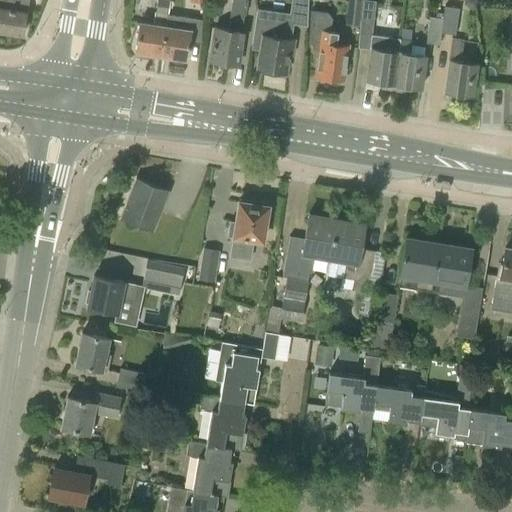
[(0,0),(0,31),(22,35),(26,0),(0,0)]
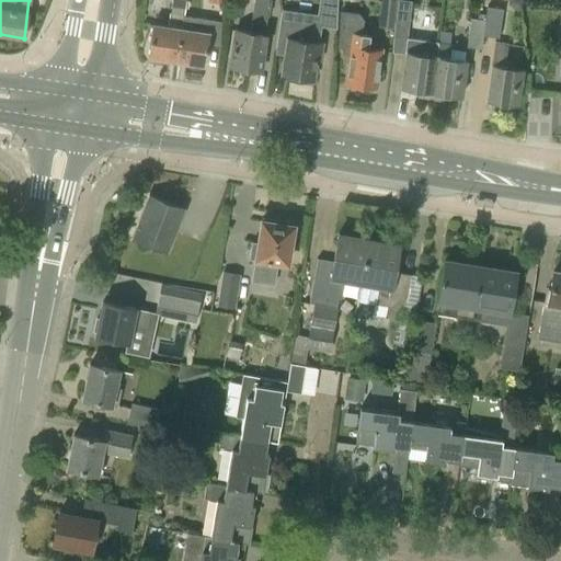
[(174,0),(171,0),(170,12),(181,14),(183,1),(174,0)]
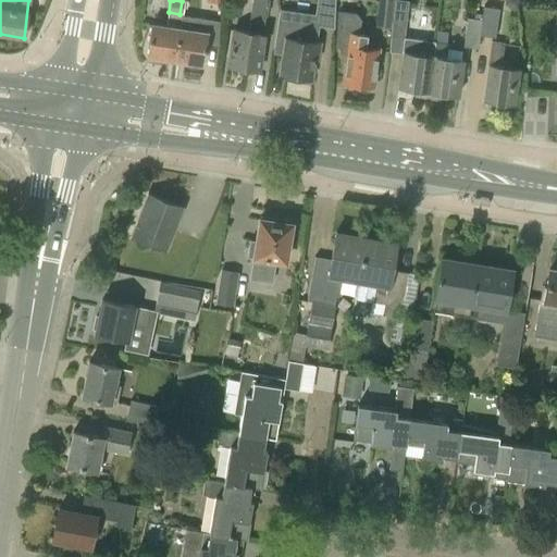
[(263,34),(262,34),(264,15),(269,16),(271,1),(265,0),(251,0),(247,32),(233,29),(229,65),(258,70),(263,34)]
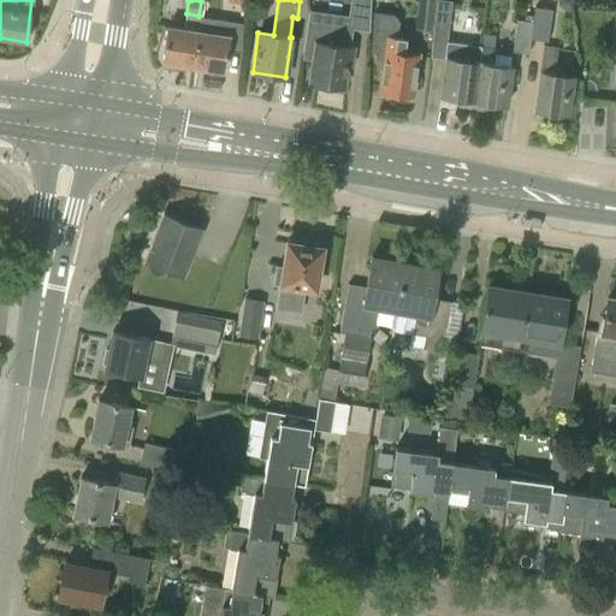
[(371,0),(350,0),(350,9),(369,11),(371,0)]
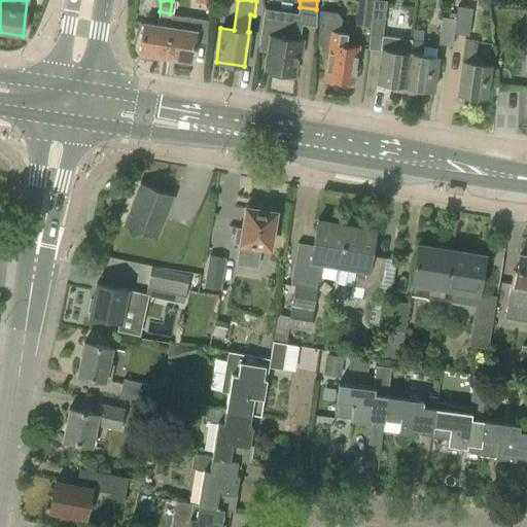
[(372,0),(358,0),(356,25),(369,27),(372,0)]
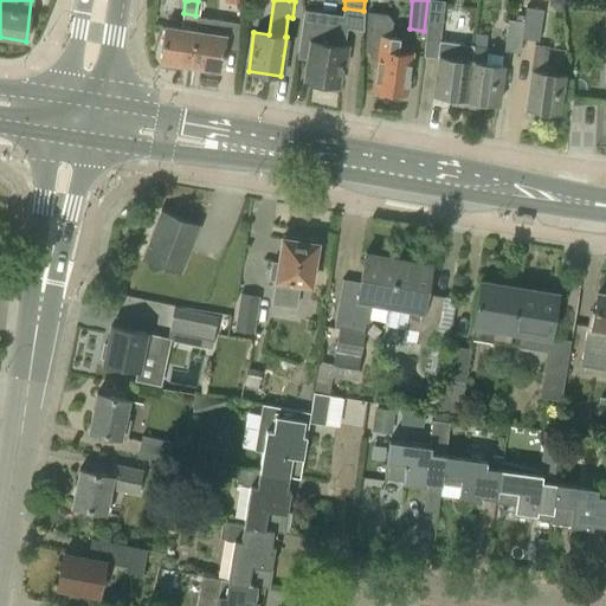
[(444,7),(429,6),(425,40),(440,43),(444,7)]
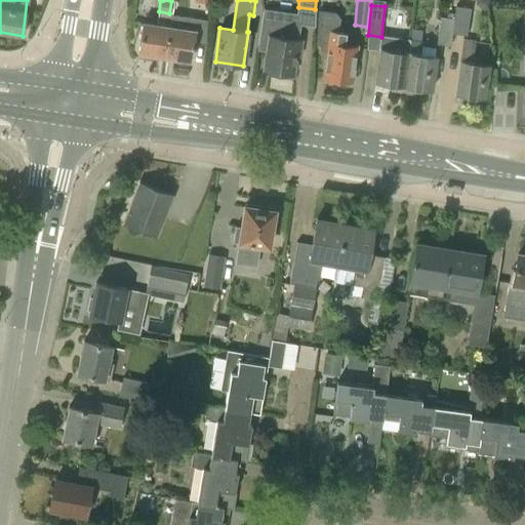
[(452,19),(450,34),(465,36),(469,9),(454,7),(453,14),(446,13),(445,18),(452,19)]
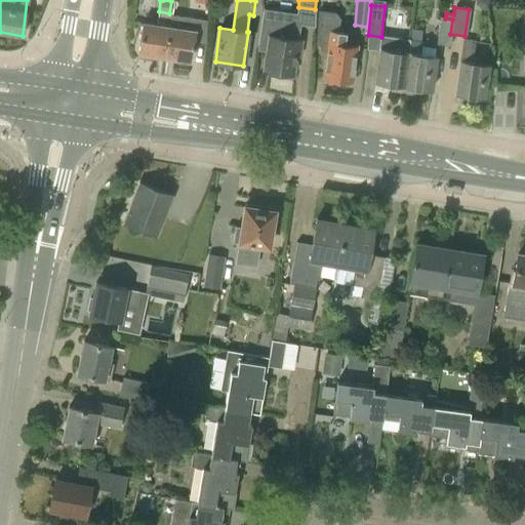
[(298,56),(300,39),(297,39),(300,14),(265,9),(258,48),(267,49),(264,70),(292,74),(294,56),(298,56)]
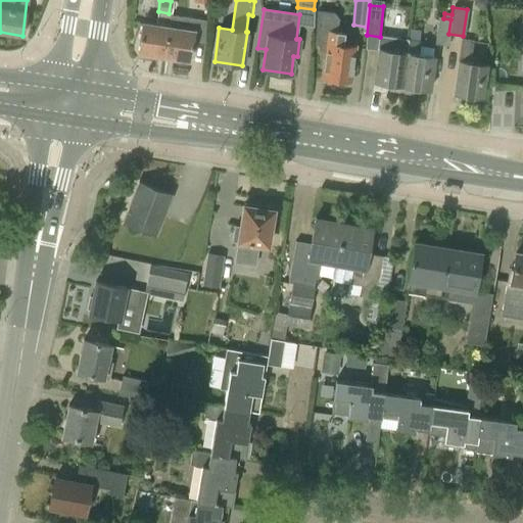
[(342,45),(344,32),(335,31),(337,18),(333,13),(318,10),(316,42),(322,43),(320,55),(325,55),(322,78),(349,82),(353,46),(342,45)]
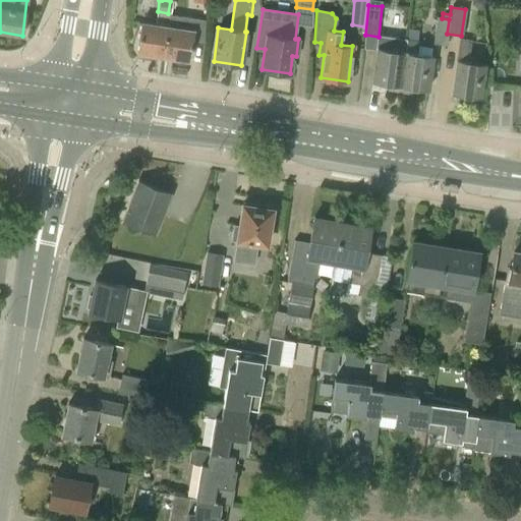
[(169,14),(168,25),(163,56),(189,60),(189,56),(195,17),(169,14)]
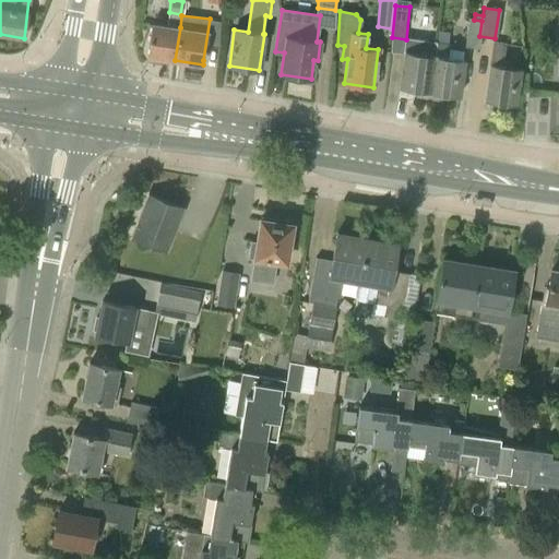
[(463,48),(477,50),(479,36),(482,21),(474,20),(467,19),(463,48)]
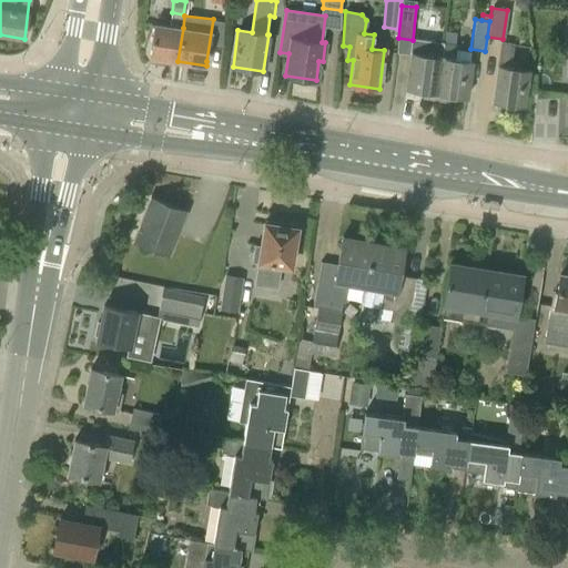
[(149,58),(178,61),(183,28),(154,24),(149,58)]
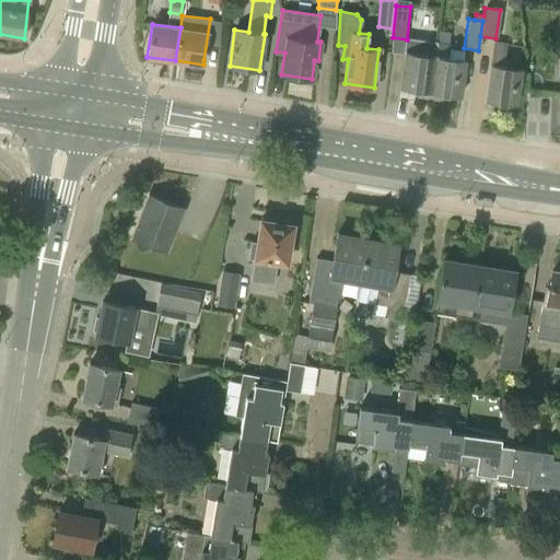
[(423,97),(429,98),(436,43),(426,41),(423,55),(405,51),(400,88),(423,92),(423,97)]
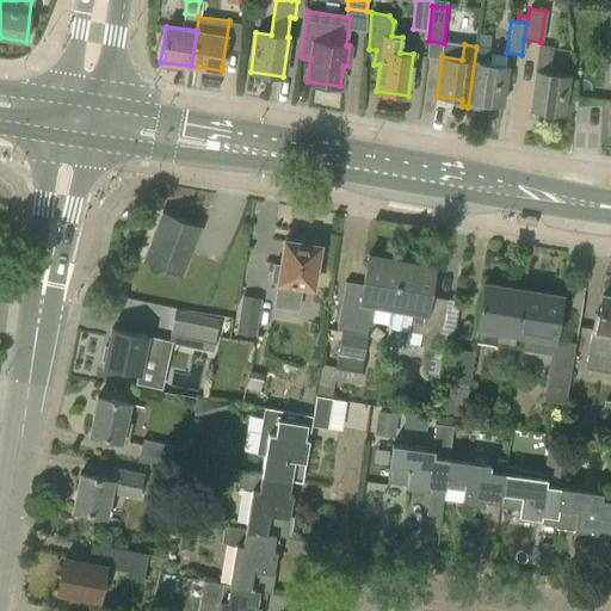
[(551,47),(538,45),(529,116),(536,117),(536,111),(563,115),(569,74),(548,72),(551,47)]
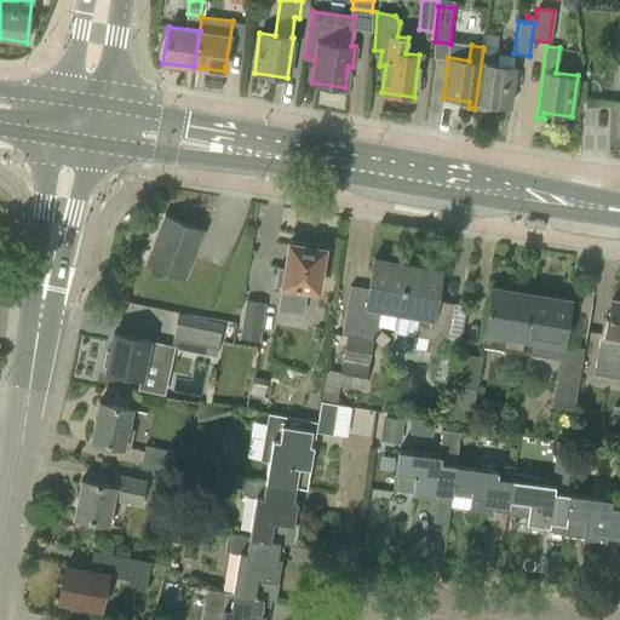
[(495,49),(483,47),(475,109),(482,109),(482,104),(507,108),(514,67),(494,64),(495,49)]
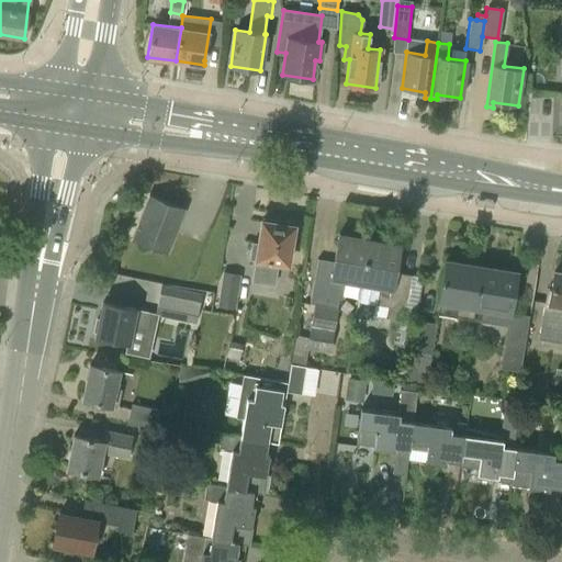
[(132,239),(166,254),(184,209),(149,194),(132,239)]
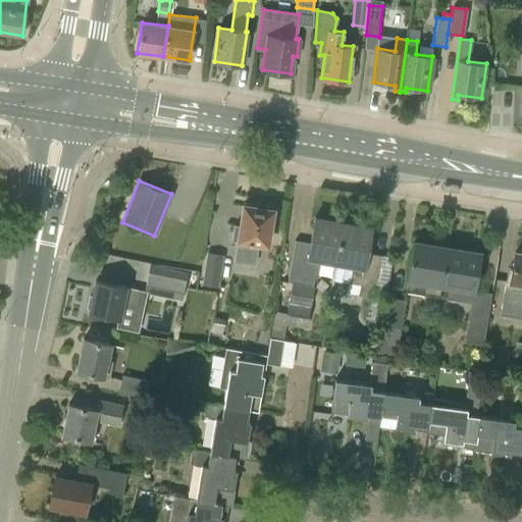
[(257,244),(267,245),(272,210),(243,205),(240,226),(235,226),(231,240),(238,241),(235,261),(254,264),(257,244)]
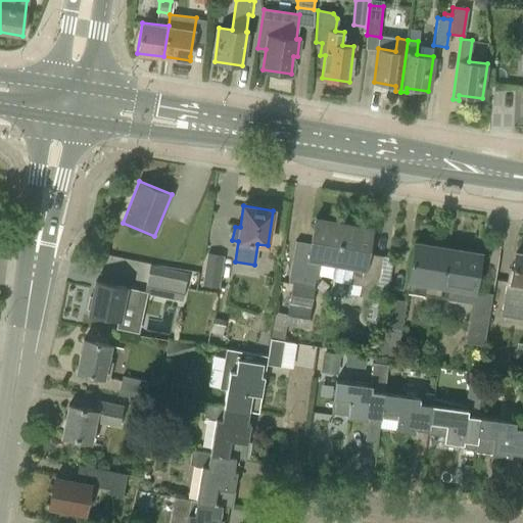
[(295,241),(287,283),(297,284),(296,291),(290,290),(286,314),(274,313),(270,338),(283,340),(286,325),(307,329),(315,286),(315,278),(318,278),(320,263),(335,265),(342,224),(316,220),(315,218),(310,243),(295,241)]
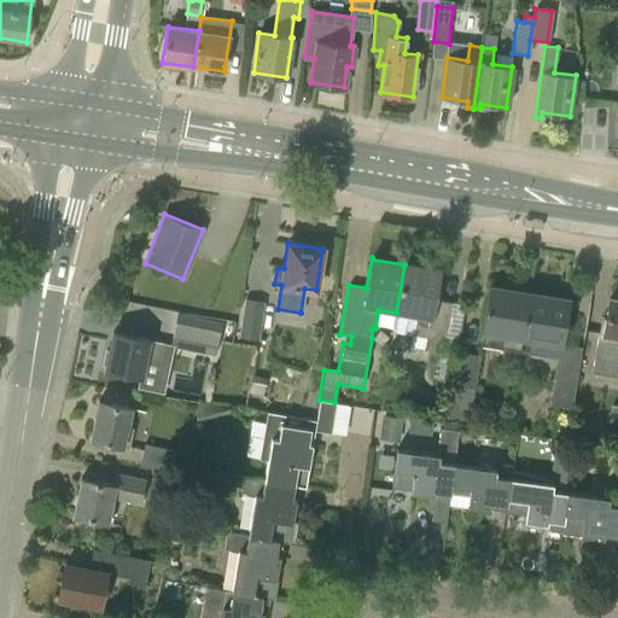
[(439,269),(437,270),(404,264),(396,313),(415,316),(412,336),(426,338),(424,350),(442,353),(452,303),(433,301),(439,269)]
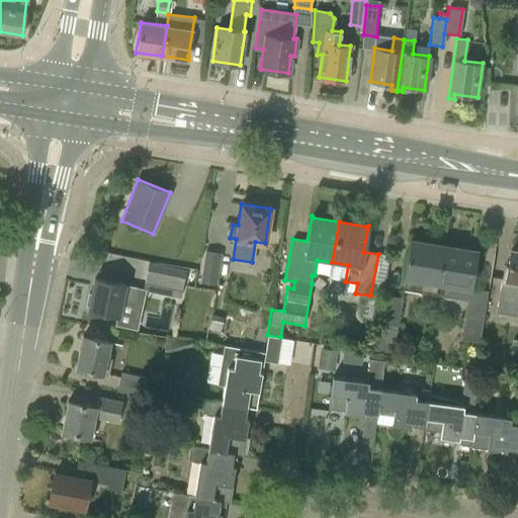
[(443,245),(411,240),(403,289),(435,294),(443,245)]
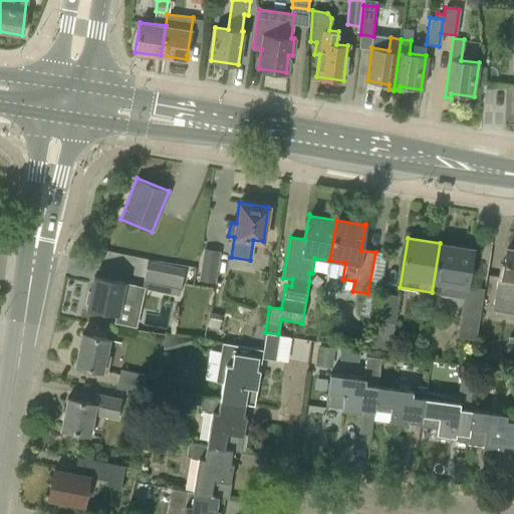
[(432,292),(464,298),(472,249),(440,243),(432,292)]
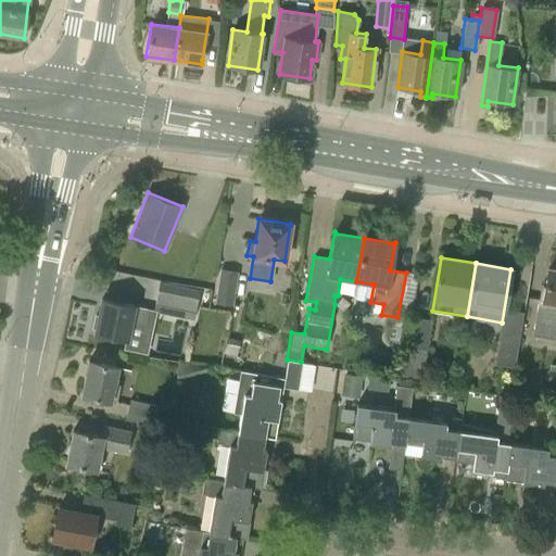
[(219,268),(214,304),(232,306),(238,272),(219,268)]
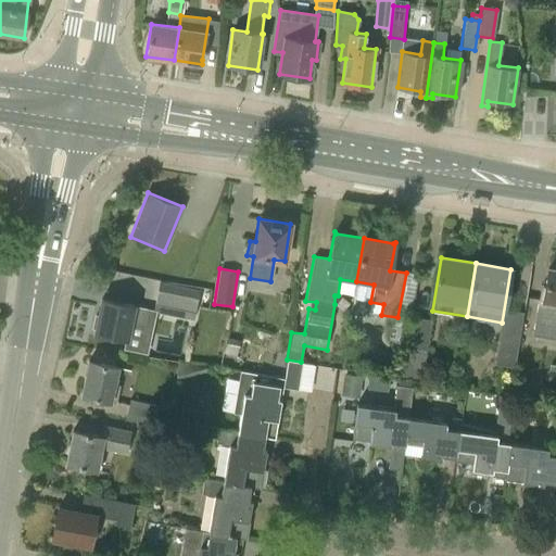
[(531,335),(555,339),(555,269),(547,268),(542,300),(538,299),(531,335)]
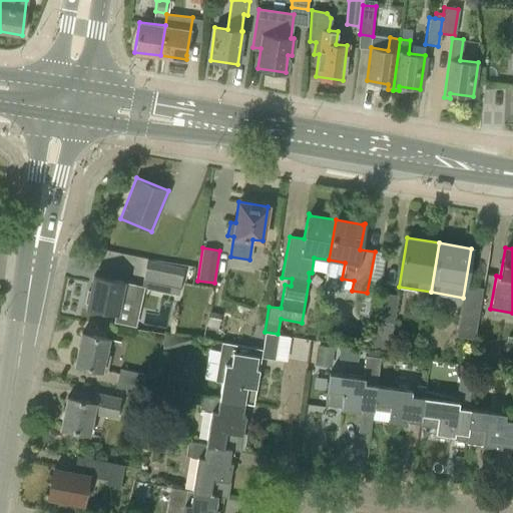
[(146,261),(141,287),(176,295),(182,269),(146,261)]
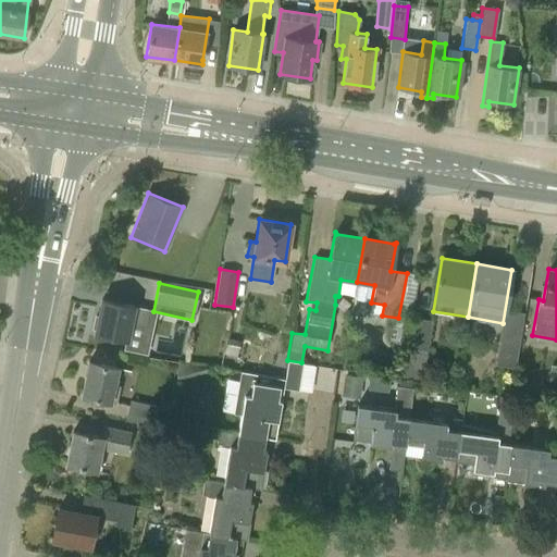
[(95,333),(126,341),(131,322),(146,325),(149,309),(101,299),(95,333)]
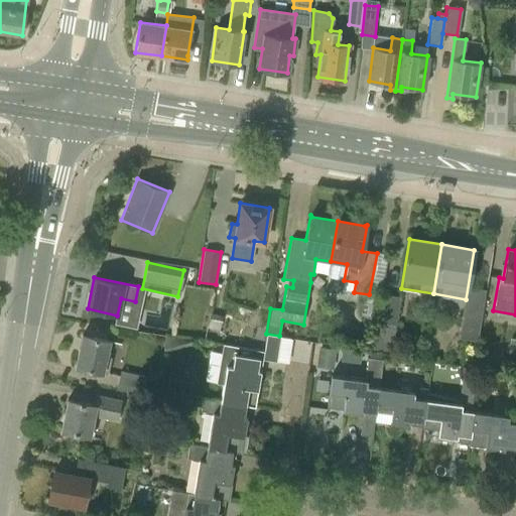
[(400,297),(382,294),(373,348),(391,351),(400,297)]
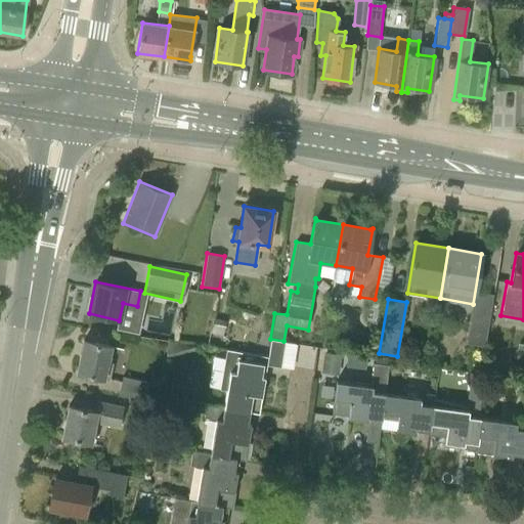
[(466,345),(484,348),(488,317),(470,315),(466,345)]
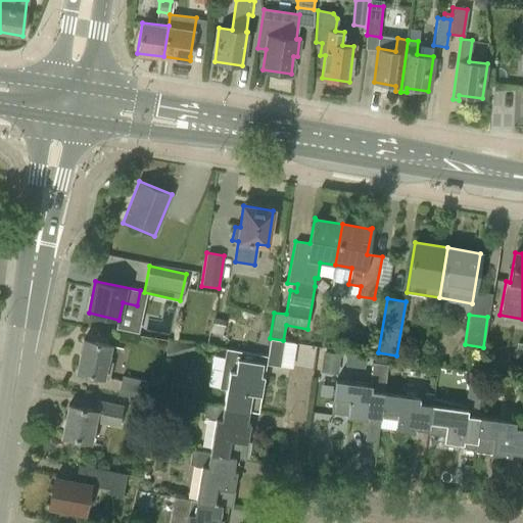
[(209,334),(223,336),(226,320),(212,317),(209,334)]
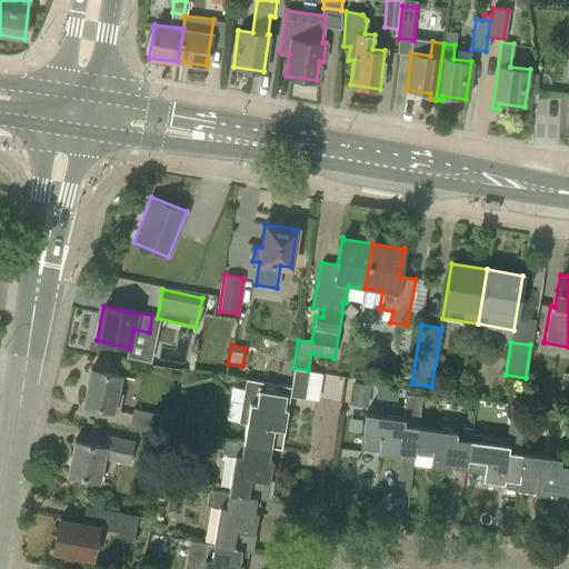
[(88,379),(82,405),(118,412),(121,395),(117,393),(120,376),(90,369),(88,379)]
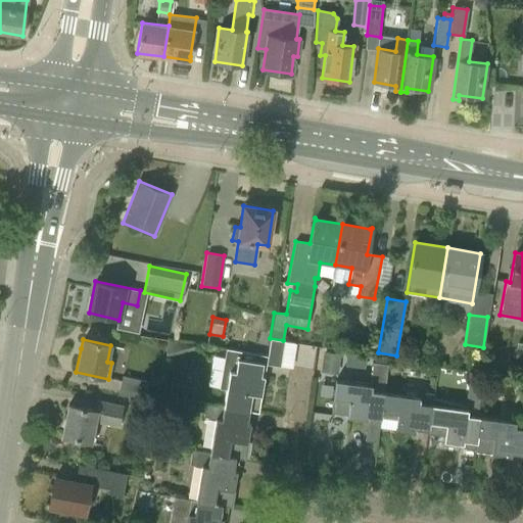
[(248,411),(257,413),(266,365),(263,365),(265,357),(209,347),(208,354),(222,373),(219,390),(225,391),(223,406),(205,402),(205,403),(248,411)]
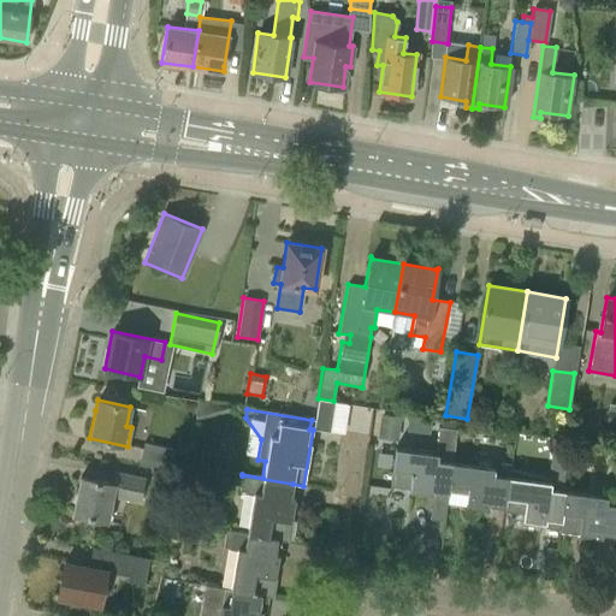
[(397,419),(379,416),(377,438),(395,440),(397,419)]
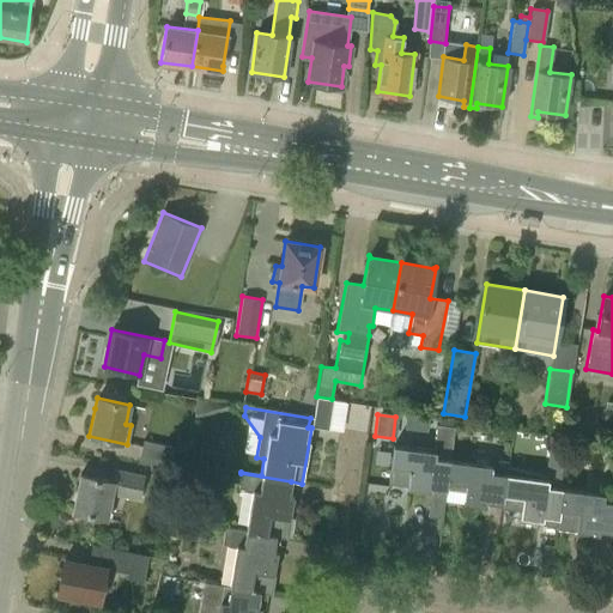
[(431,486),(444,489),(450,451),(454,425),(436,423),(432,449),(393,443),(387,485),(430,491),(431,486)]
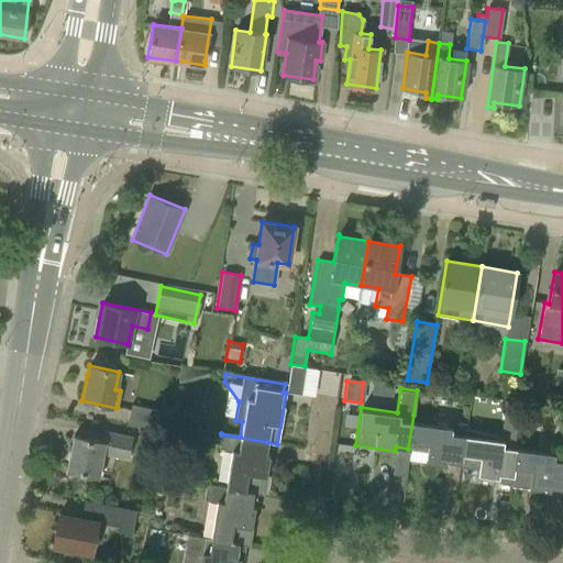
[(131,405),(128,423),(156,430),(159,410),(131,405)]
